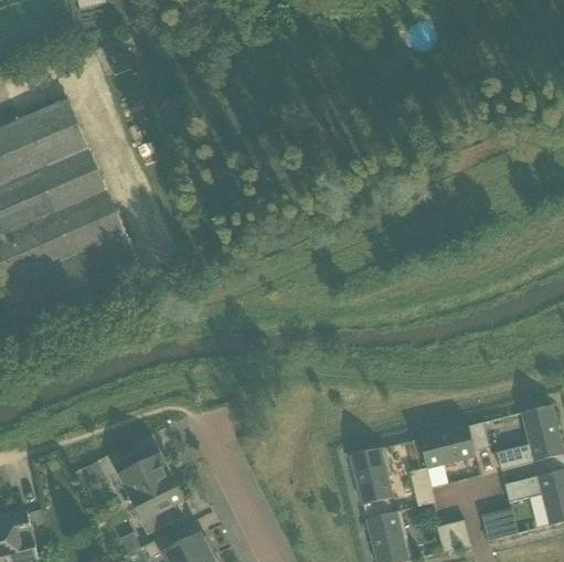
[(314,21),(332,29),(338,17),(319,9),(314,21)]
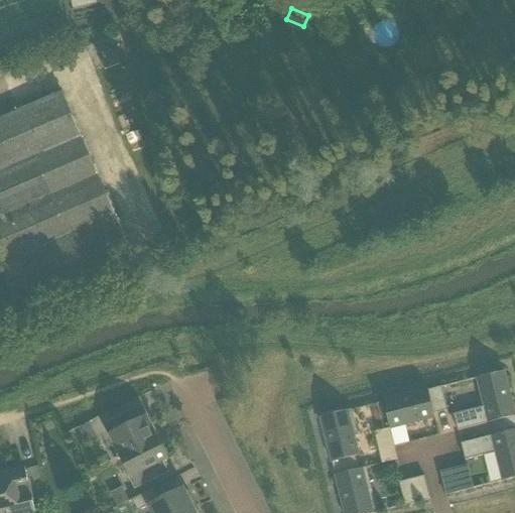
[(61,91),(0,117),(0,267),(18,310),(134,260),(61,91)]
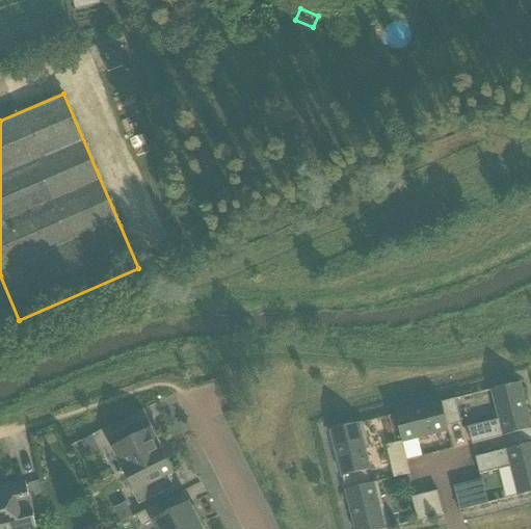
[(506,433),(509,446),(530,441),(530,428),(519,380),(511,382),(510,378),(497,381),(498,386),(490,388),(498,417),(467,425),(471,442),(506,433)]
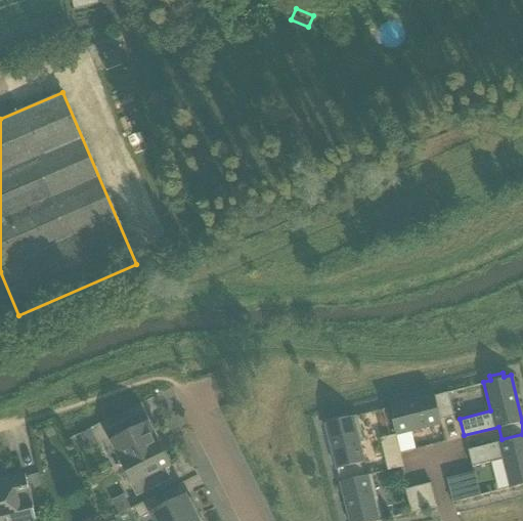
[(453,415),(447,391),(388,405),(395,434),(441,422),(440,418),(453,415)]
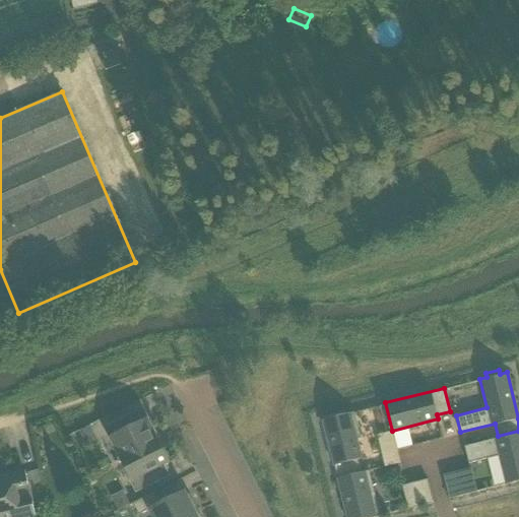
[(120,458),(157,439),(147,416),(142,419),(136,408),(102,426),(109,439),(110,439),(120,458)]
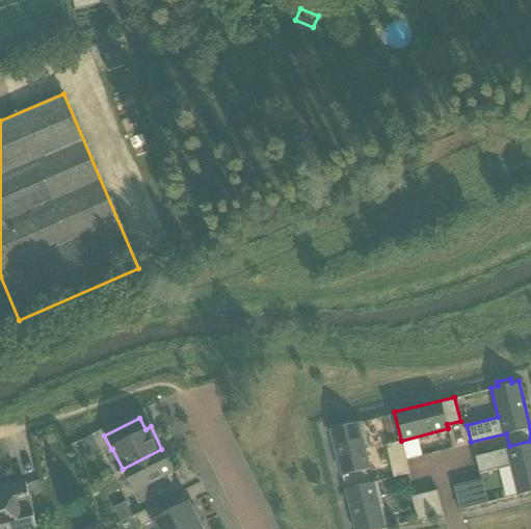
[(369,482),(367,475),(366,469),(370,468),(365,448),(369,447),(362,420),(329,428),(343,481),(345,488),(369,482)]
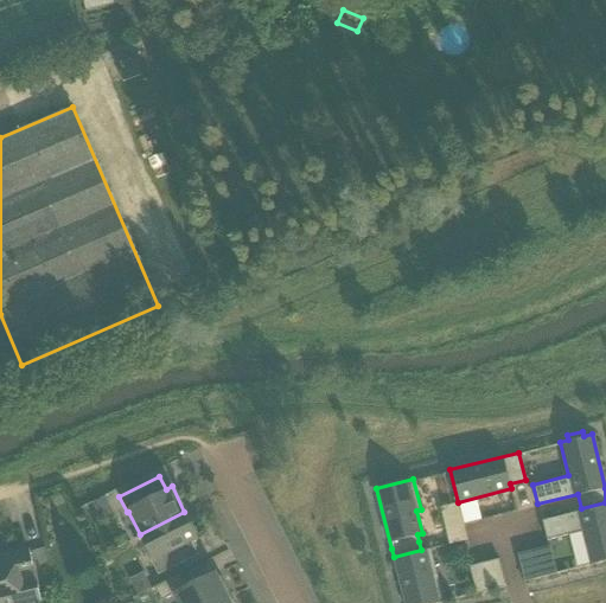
[(91,501),(99,517),(112,510),(104,494),(91,501)]
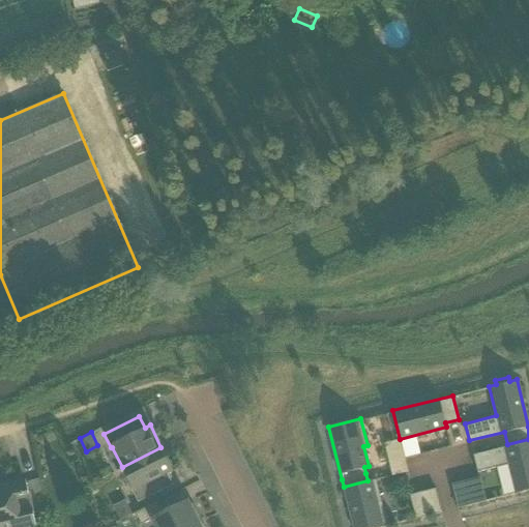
[(528,439),(507,444),(473,454),(477,470),(508,463),(516,492),(528,488),(528,439)]
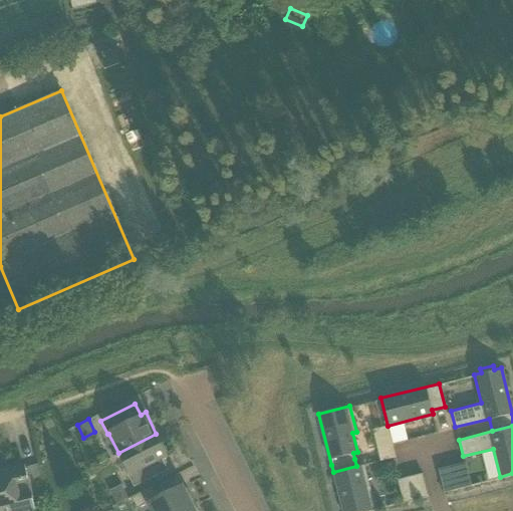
[(156,434),(118,453),(127,472),(126,472),(134,485),(167,469),(162,458),(167,455),(156,434)]
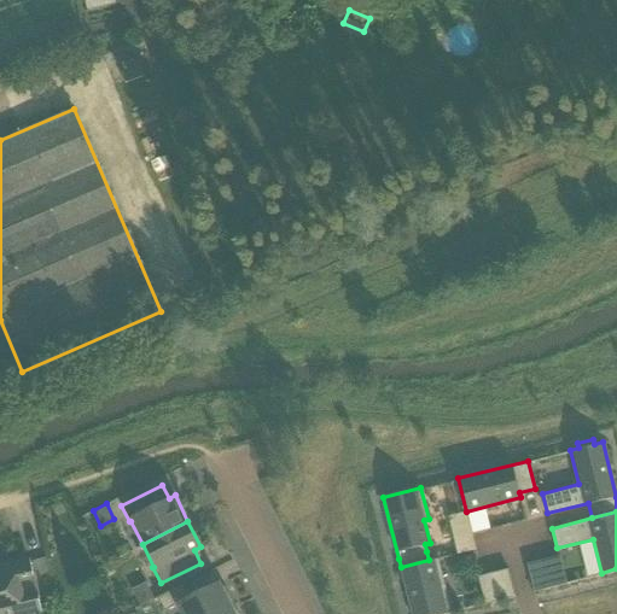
[(29,557),(0,563),(0,613),(29,613),(42,610),(39,596),(35,582),(29,557)]
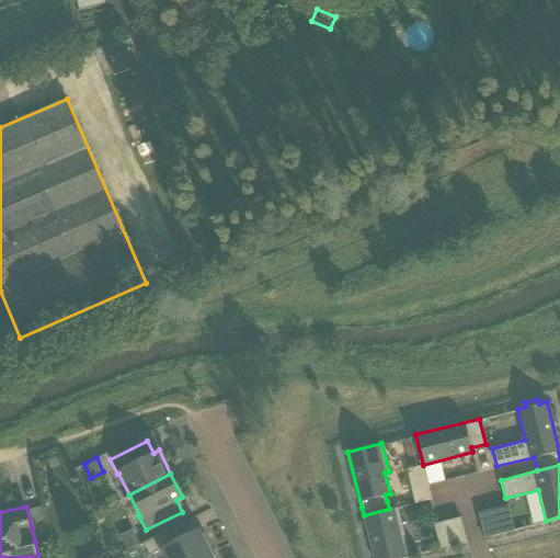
[(398,507),(389,509),(364,515),(374,557),(399,557),(403,557),(410,555),(398,507)]
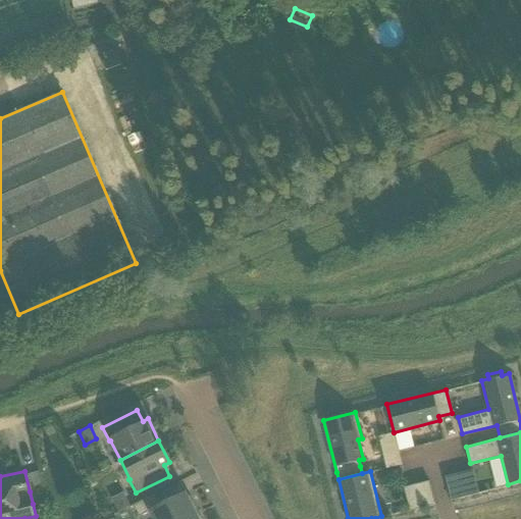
[(451,499),(464,496),(458,472),(445,475),(451,499)]
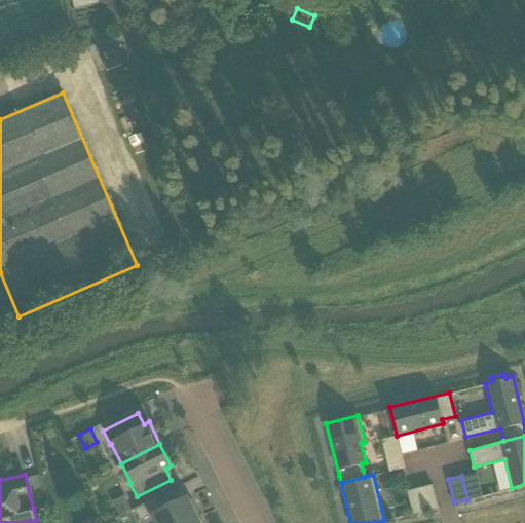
[(432,483),(418,486),(424,511),(438,507),(432,483)]
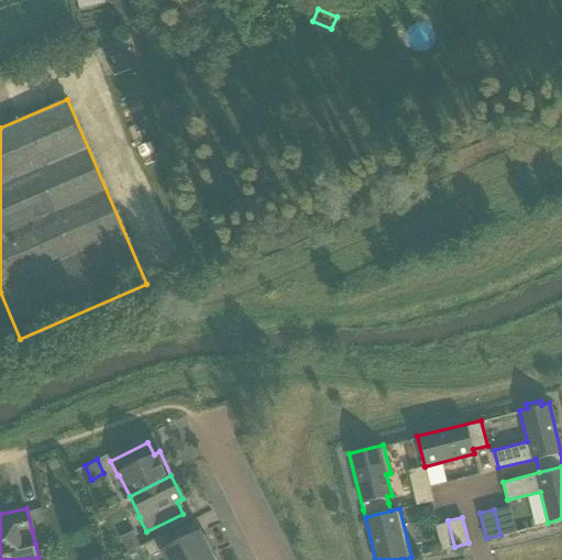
[(140,545),(132,529),(120,536),(127,550),(140,545)]
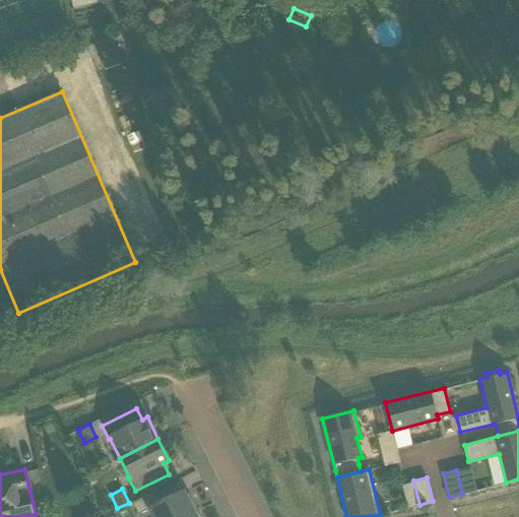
[(183,516),(197,510),(196,506),(189,493),(186,495),(184,490),(159,502),(154,491),(132,502),(138,513),(149,508),(153,516),(183,516)]
